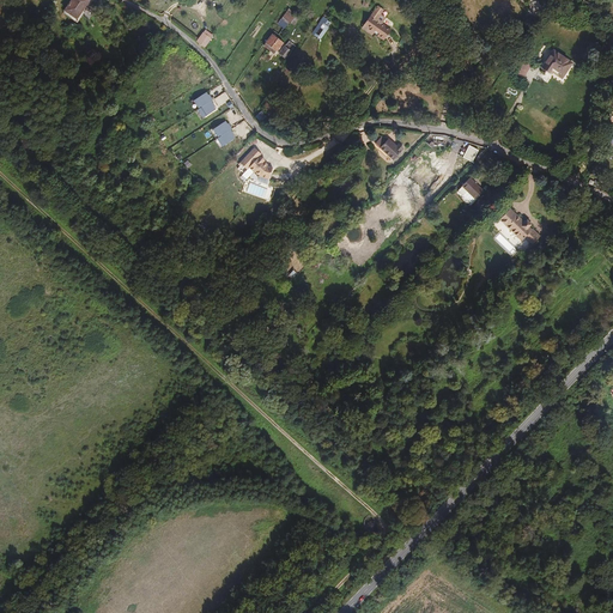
[(71,0),(64,10),(74,18),(87,0),(71,0)]
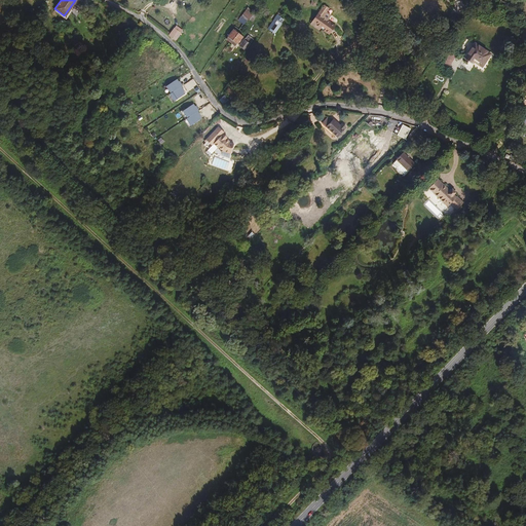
[(329,34),(330,32),(335,26),(328,21),(331,15),(327,12),(329,9),(324,5),(310,24),(318,30),(322,26),(326,29),(324,31),(329,34)]
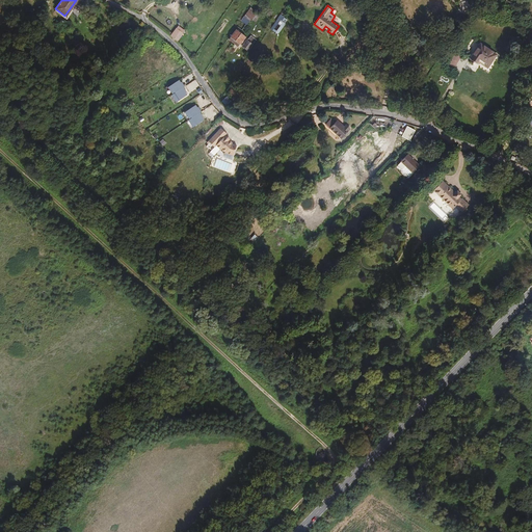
[(69,15),(74,19),(80,10),(75,7),(69,15)]
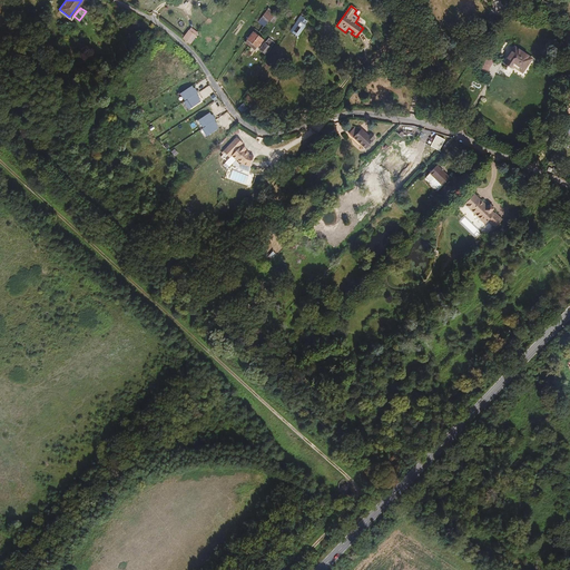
[(274,17),(276,15),(268,8),(254,29),(259,33),(269,20),(271,21),(274,17)]
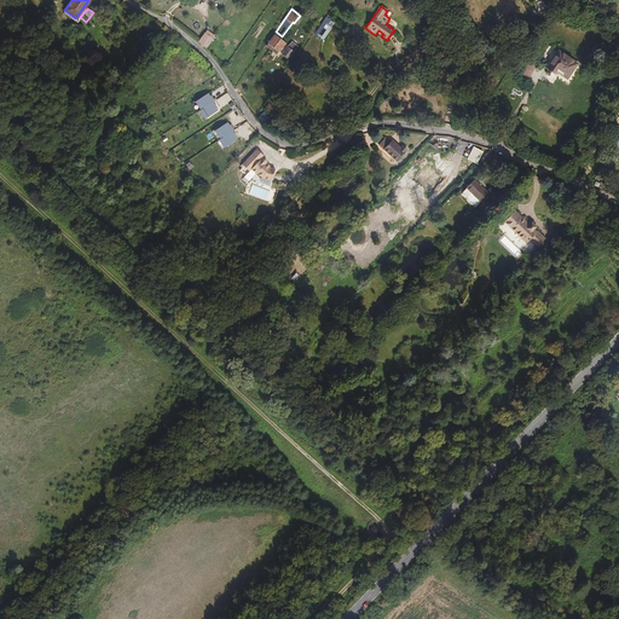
[(325,17),(316,34),(325,40),(335,23),(325,17)]
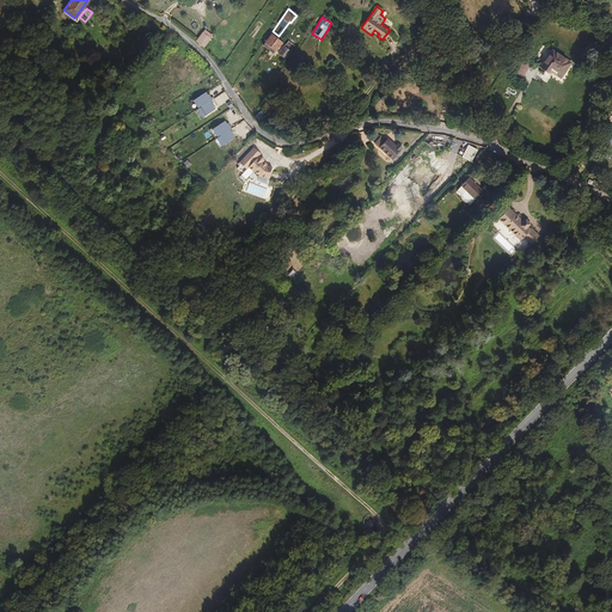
[(203,32),(197,40),(196,42),(204,48),(210,38),(203,32)]
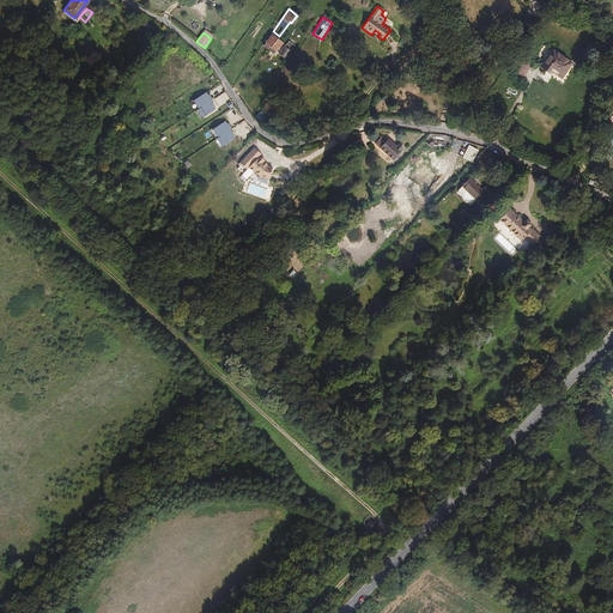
[(266,43),(277,52),(284,43),(272,34),(266,42),(266,43)]
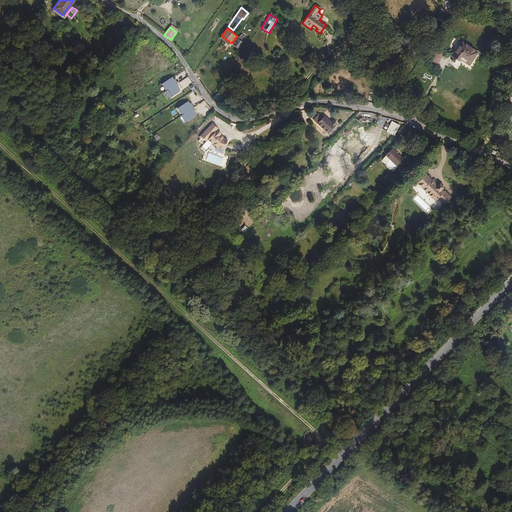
[(241,34),(238,38),(243,43),(247,39),(241,34)]
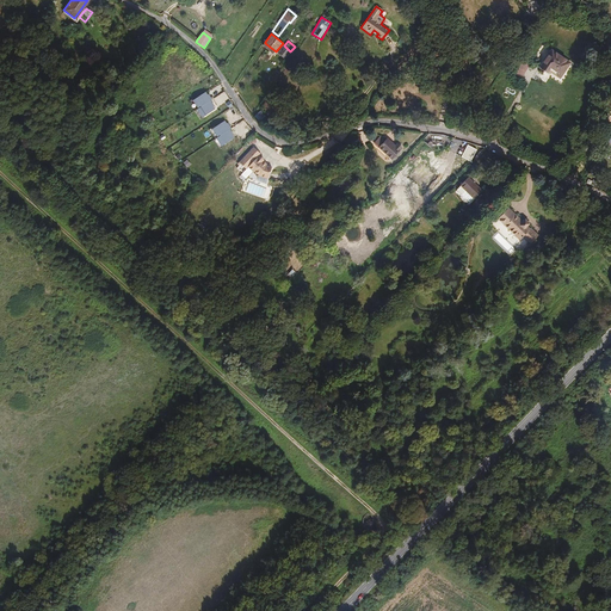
[(273,54),(276,51),(265,43),(263,45),(273,54)]
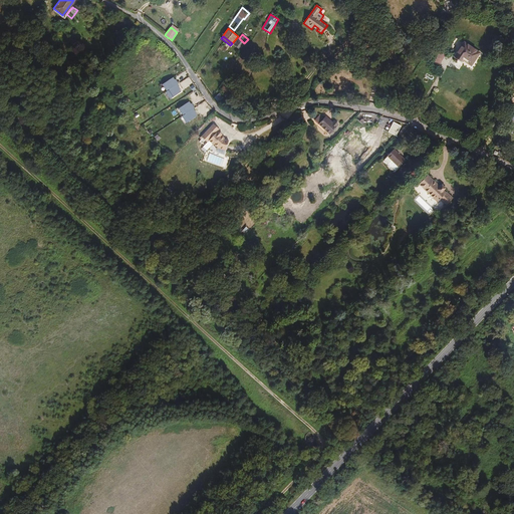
[(244,43),(239,38),(238,38),(233,45),(240,49),(245,43),(244,43)]
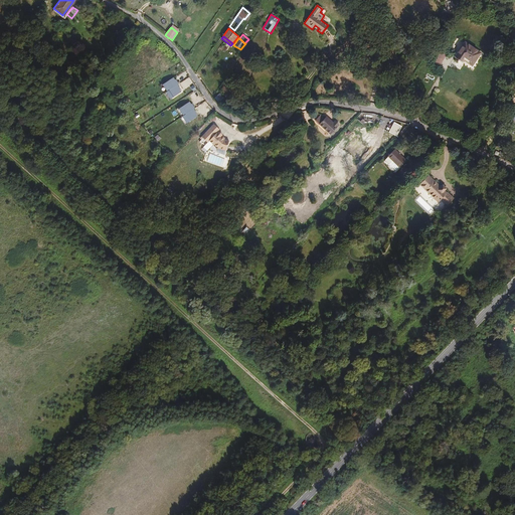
[(462,61),(465,57),(474,64),(481,53),(466,42),(455,57),(462,61)]
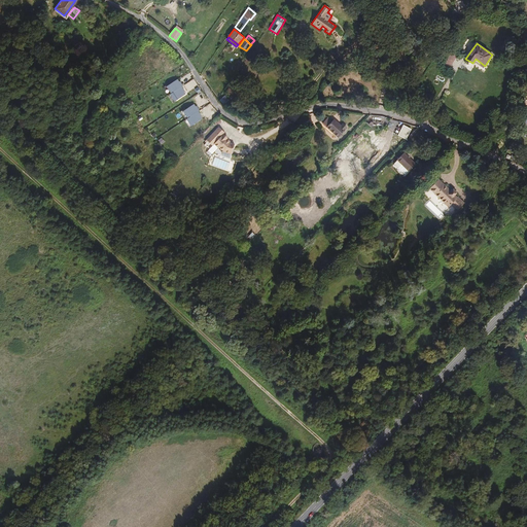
[(449,69),(456,58),(450,54),(443,65),(449,69)]
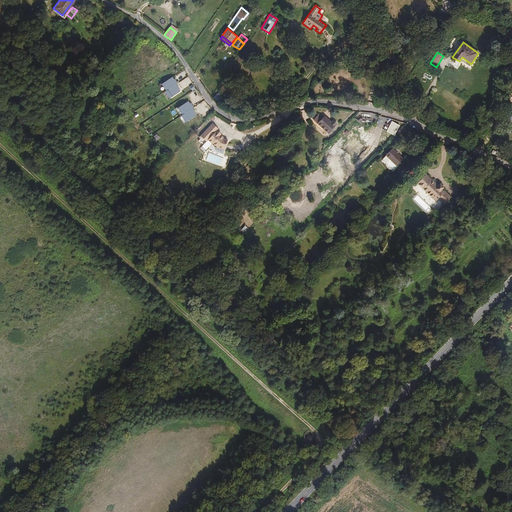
[(469,66),(471,64),(462,57),(459,61),(461,62),(462,61),(469,66)]
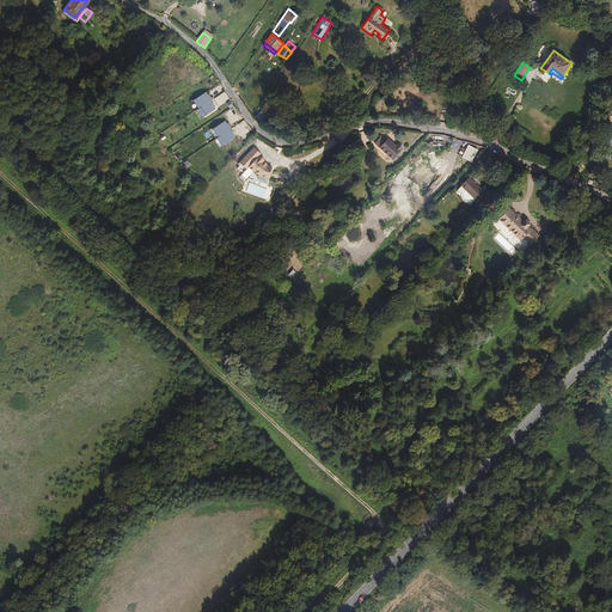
[(195,99),(201,106),(209,101),(210,99),(204,91),(196,97),(195,99)]
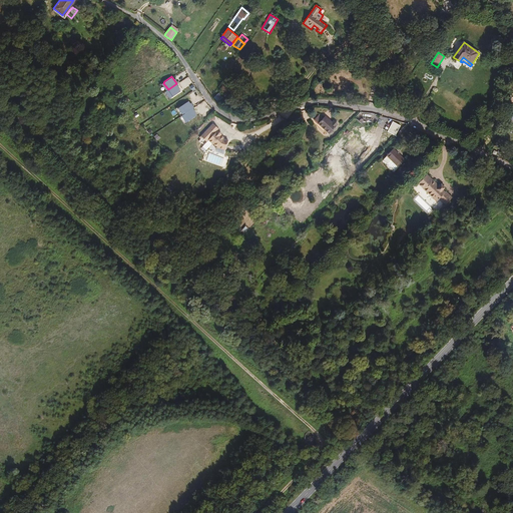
[(163,83),(164,81),(159,84),(165,91),(167,90),(168,89),(163,83)]
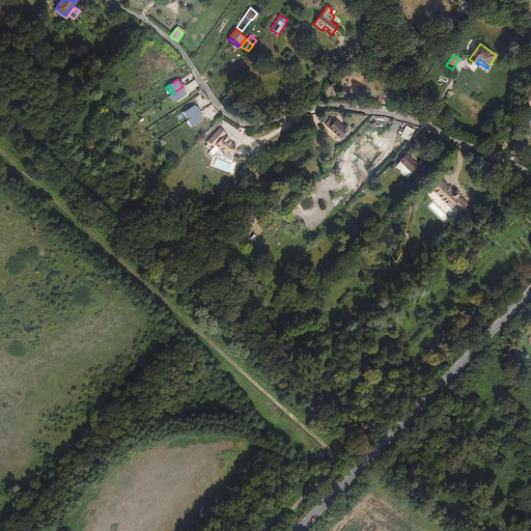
[(187,93),(182,87),(174,92),(173,93),(177,101),(179,99),(187,93)]
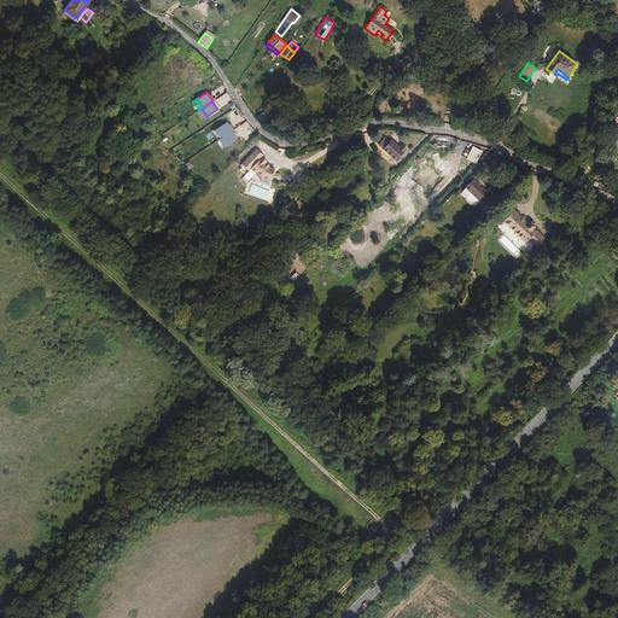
[(207,117),(202,109),(198,111),(204,121),(210,116),(209,115),(207,117)]
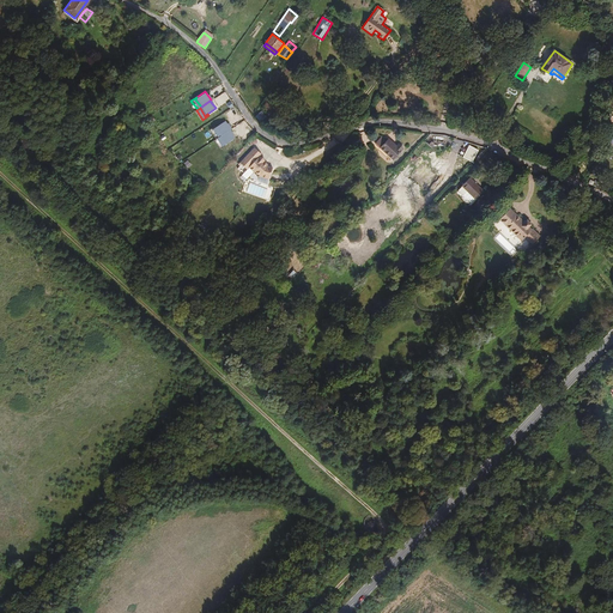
[(255,116),(262,125),(271,116),(263,108),(255,116)]
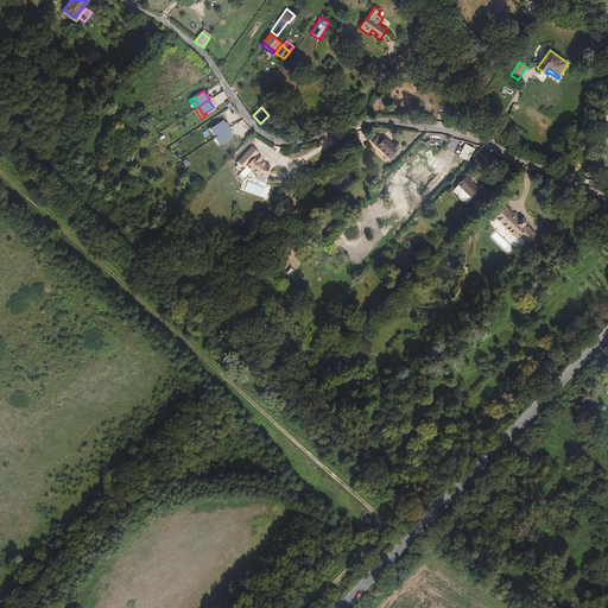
[(229,128),(223,120),(215,126),(213,127),(219,134),(219,135),(228,128),(229,128)]
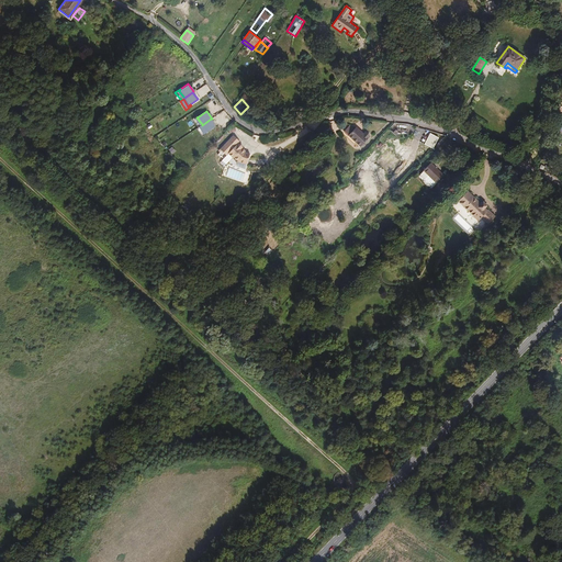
[(199,127),(202,124),(197,117),(199,116),(198,115),(192,119),(199,127)]
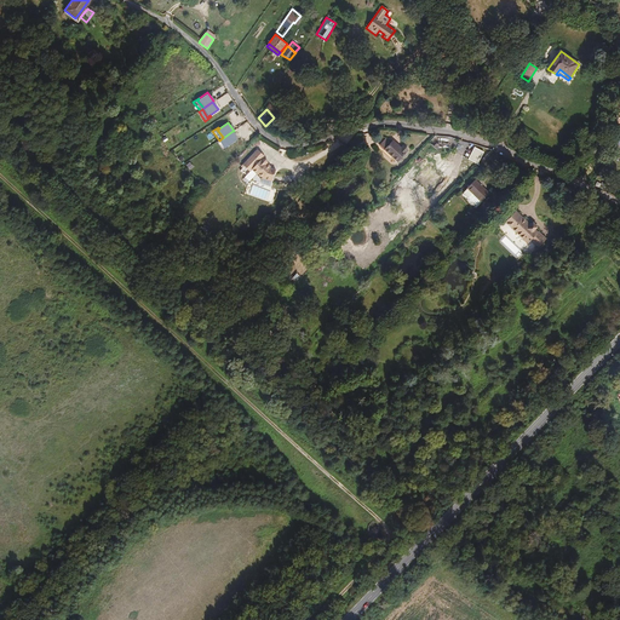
[(237,139),(233,131),(223,138),(222,138),(222,139),(227,147),(229,145),(237,139)]
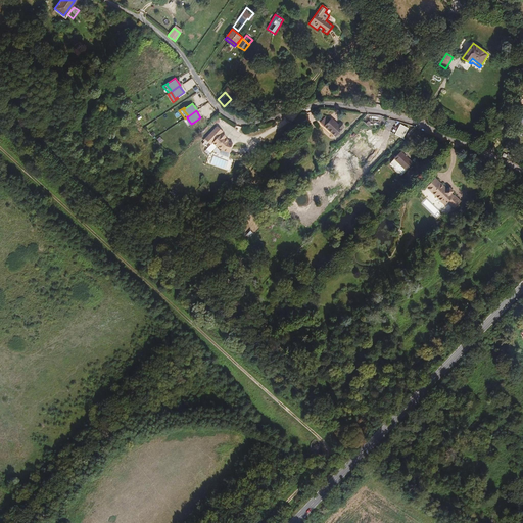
[(191,124),(187,117),(184,120),(189,127),(194,124),(193,123),(191,124)]
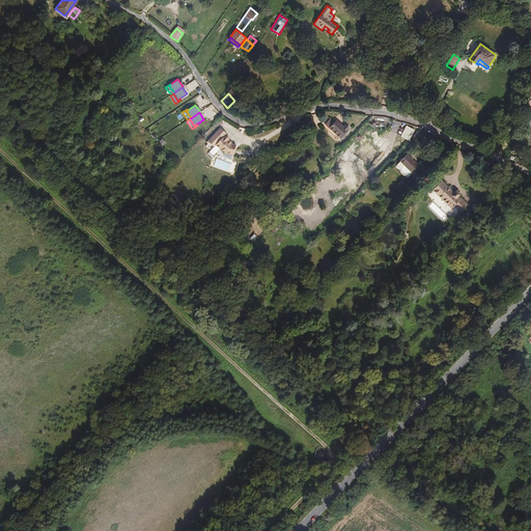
[(326,128),(331,132),(338,124),(333,119),(326,128)]
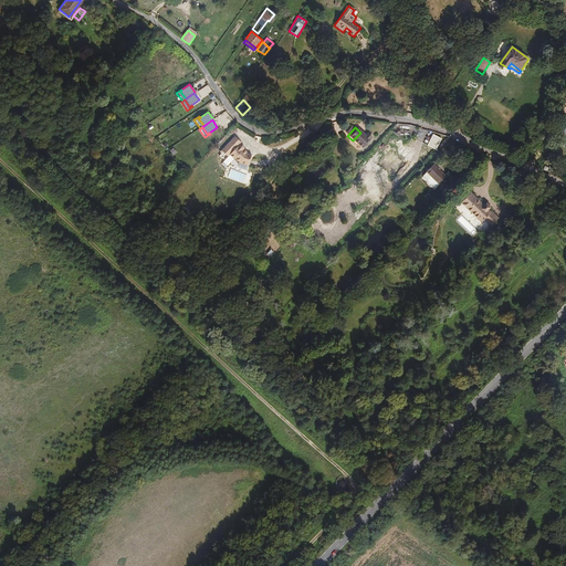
[(552,132),(549,130),(542,138),(548,145),(555,137),(554,136),(554,135),(552,133),(552,132)]
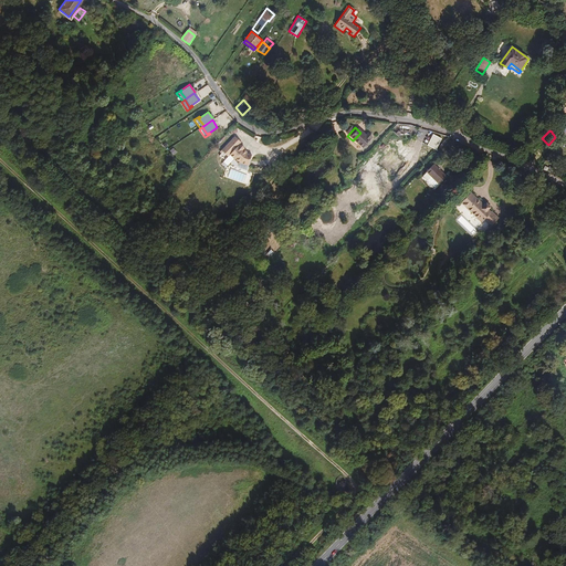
[(362,133),(360,133),(353,140),(359,146),(369,135),(365,132),(363,134),(362,133)]
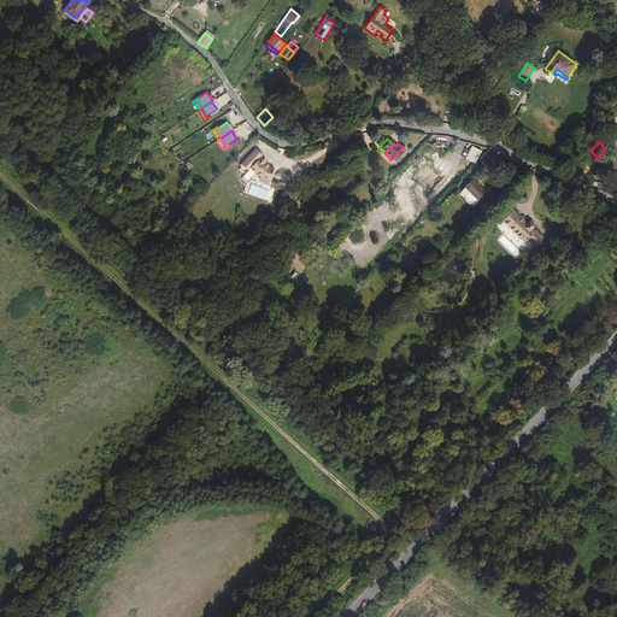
[(466,157),(472,163),(485,150),(476,147),(466,157)]
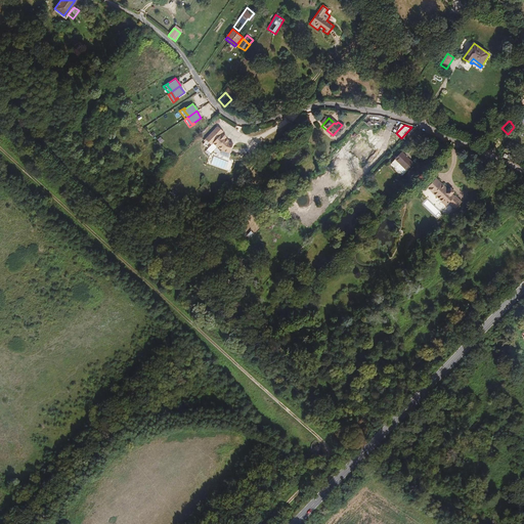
[(222,134),(223,132),(218,127),(206,139),(211,145),(213,143),(220,150),(229,154),(234,143),(226,140),(226,137),(222,134)]
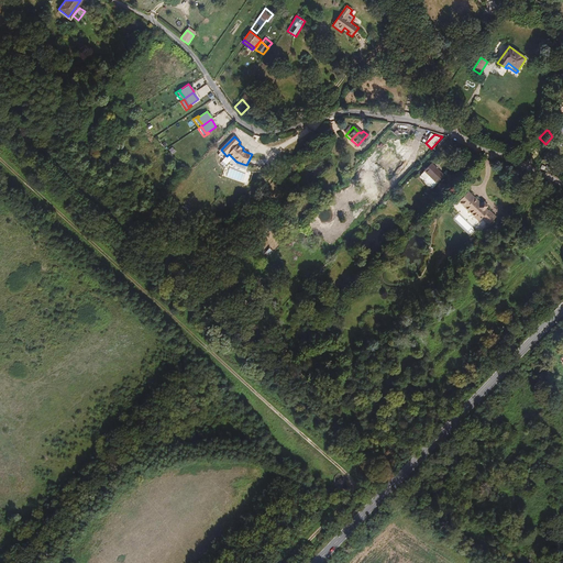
[(426,166),(412,180),(426,192),(438,177),(426,166)]
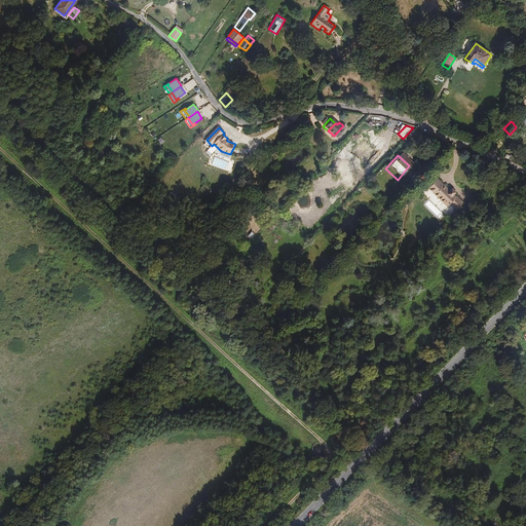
[(278,186),(284,189),(290,183),(289,181),(295,174),(292,171),(278,186)]
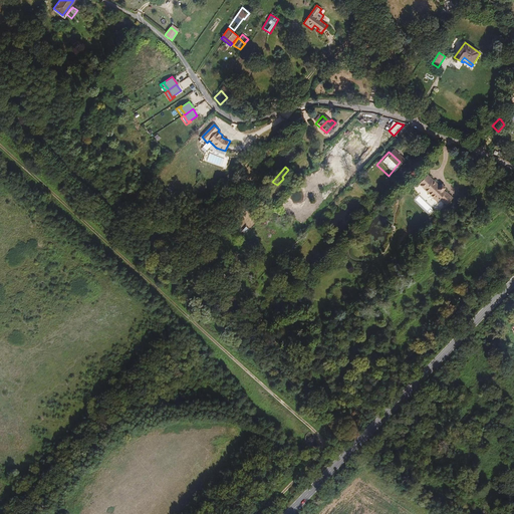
[(429,175),(419,184),(426,190),(433,197),(438,202),(440,198),(447,205),(453,197),(447,192),(446,193),(443,190),(446,187),(442,183),(440,185),(429,175)]
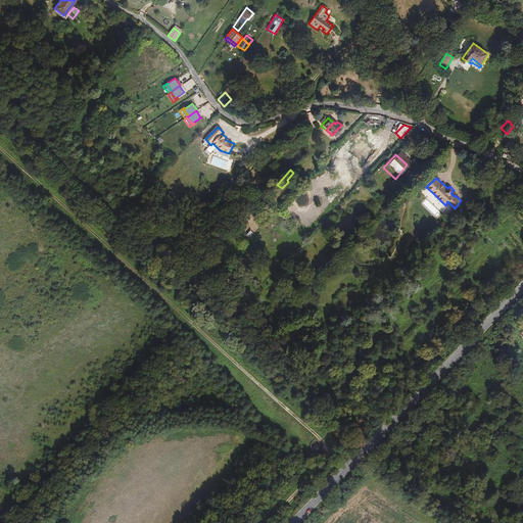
[(446,203),(443,208),(448,212),(452,207),(446,203)]
